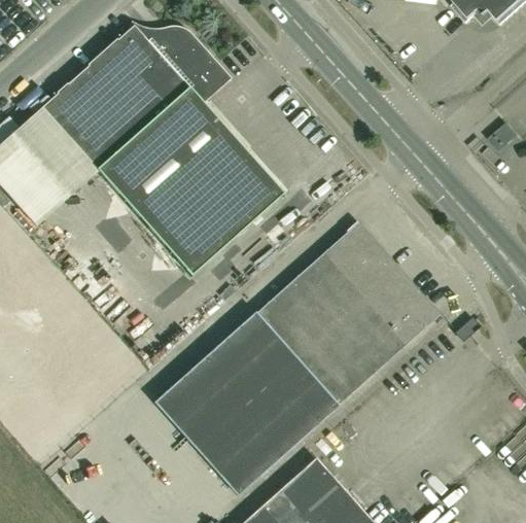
[(455,0),(452,3),(467,20),(478,10),(480,13),(491,13),(493,11),(502,22),(524,0),(455,0)]
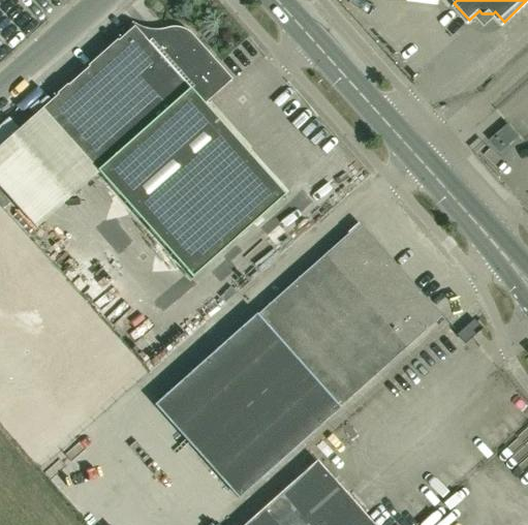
[(204,102),(233,76),(193,32),(185,26),(176,24),(165,26),(162,27),(160,29),(148,39),(134,24),(42,105),(210,294),(302,211),(204,102)]
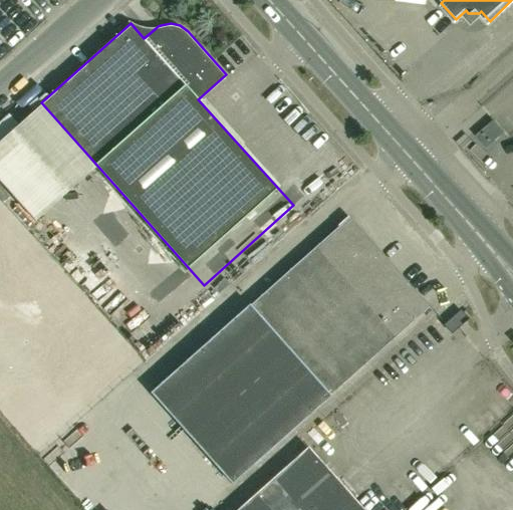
[(488,145),(505,131),(495,118),(478,134),(488,145)]
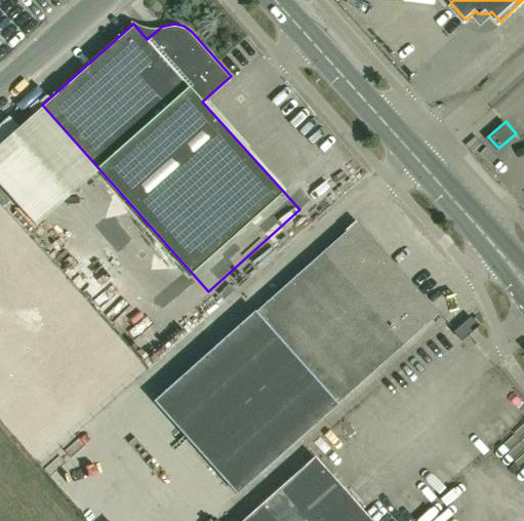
[(235,491),(419,326),(437,311),(356,219),(154,401),(235,491)]
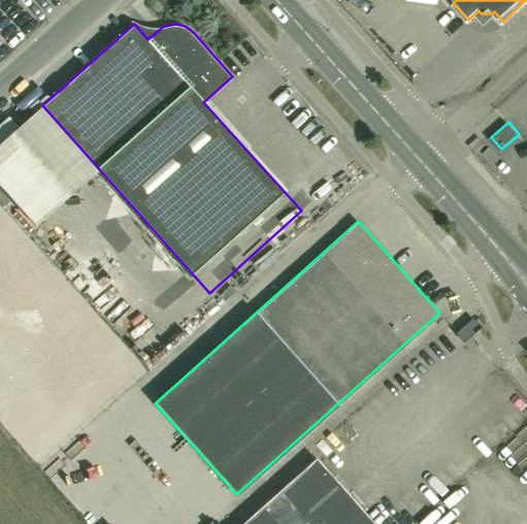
[(463,338),(480,325),(473,318),(457,332),(463,338)]
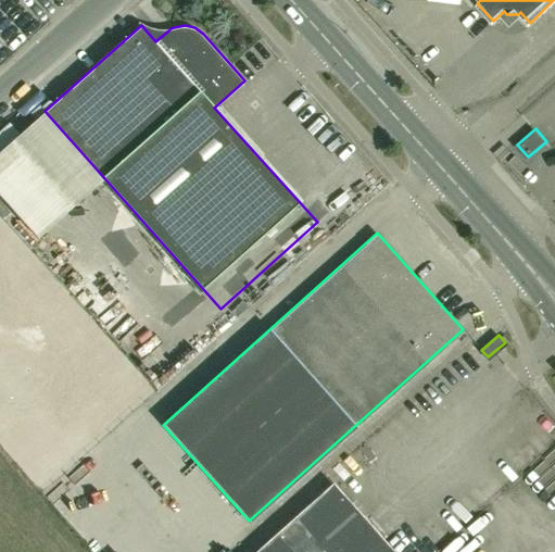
[(394,551),(333,484),(255,551),(394,551)]
